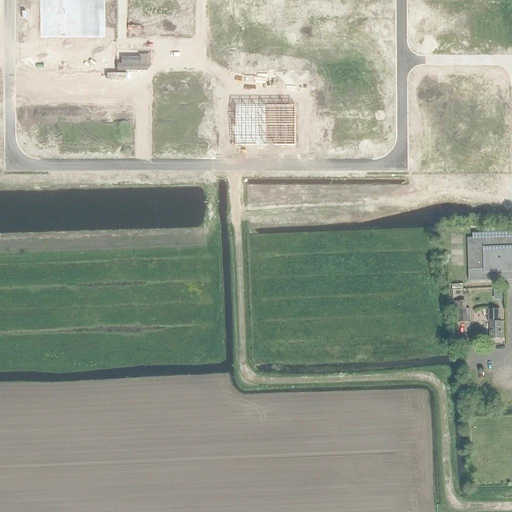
[(104,0),(39,0),(40,38),(105,38),(104,0)]
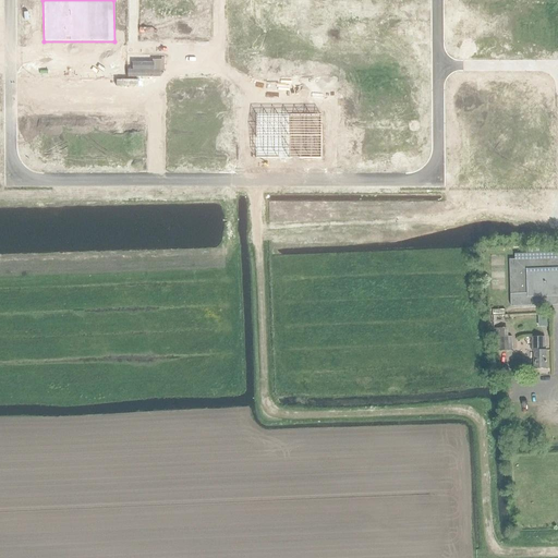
[(140,0),(140,41),(209,41),(209,0),(140,0)]
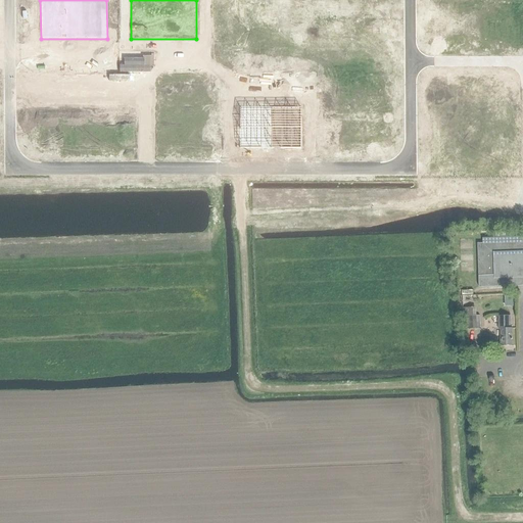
[(373,0),(308,0),(308,40),(374,40),(373,0)]
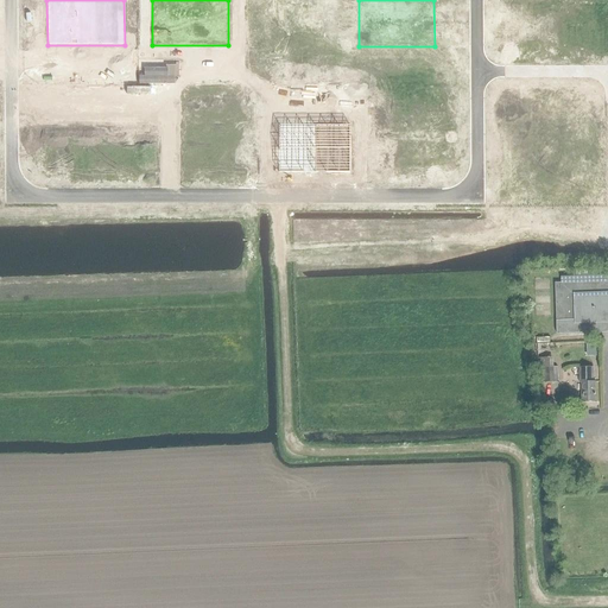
[(278,125),(278,172),(314,172),(314,125),(278,125)]
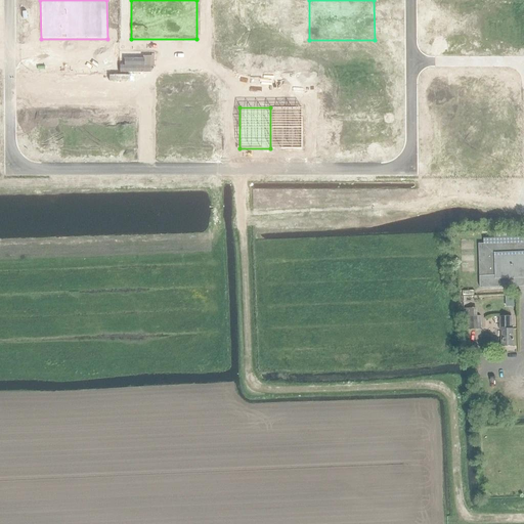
[(270,107),(270,148),(301,148),(301,107),(270,107)]
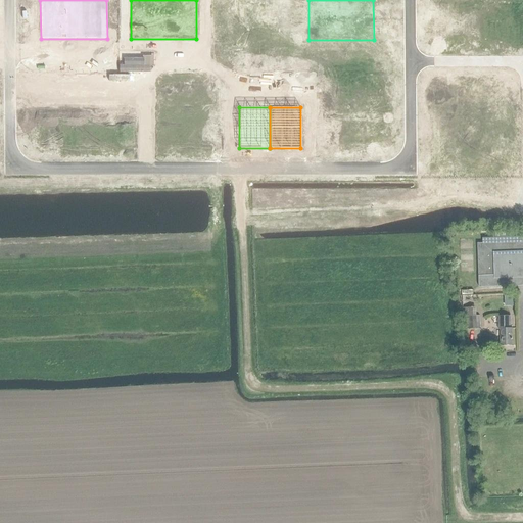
[(361,107),(361,148),(392,148),(392,107),(361,107)]
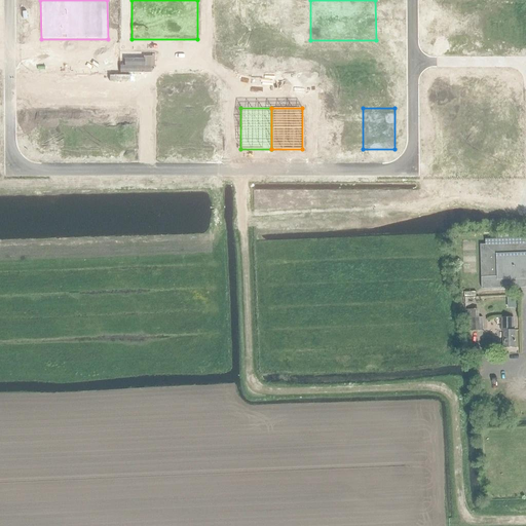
[(485,243),(480,243),(481,288),(525,286),(525,241),(523,242),(523,237),(508,238),(508,233),(498,233),(498,238),(485,238),(485,243)]
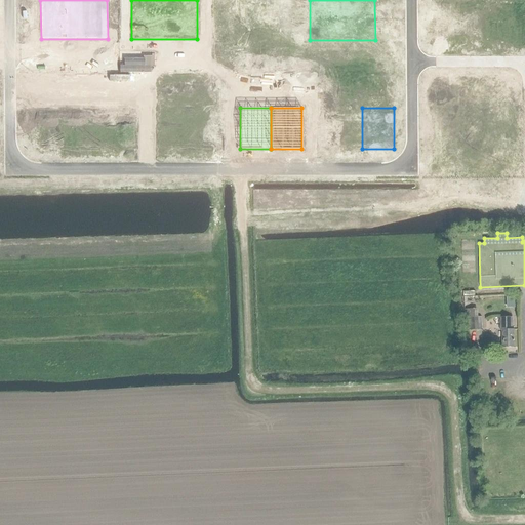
[(516,309),(516,299),(508,299),(509,309),(516,309)]
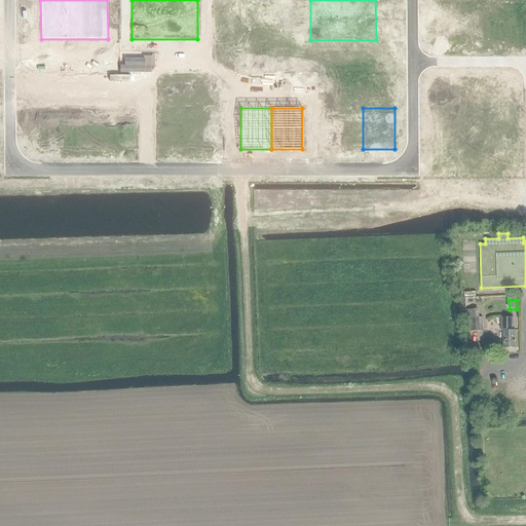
[(481,329),(481,315),(468,316),(468,329),(481,329)]
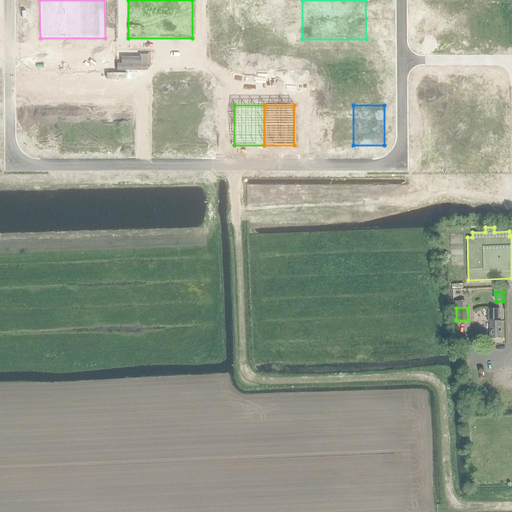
[(499,309),(488,309),(488,322),(490,322),(490,338),(501,337),(501,321),(499,321),(499,309)]
